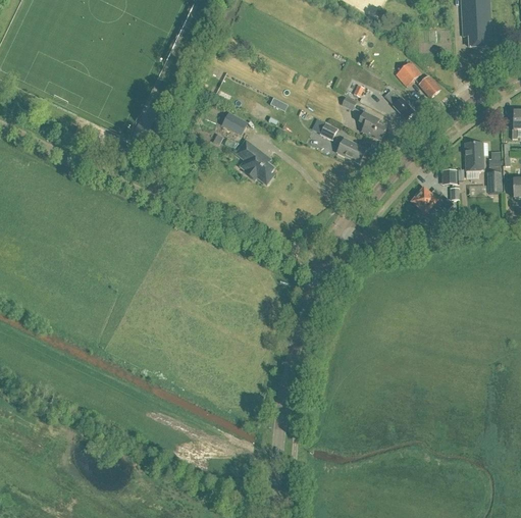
[(489,31),(490,31),(488,0),(460,0),(463,35),(468,35),(469,46),(487,46),(487,38),(489,37),(489,31)]
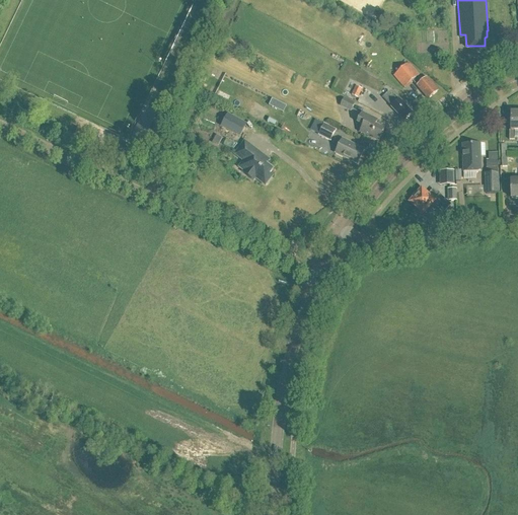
[(416,83),(427,96),(437,88),(426,75),(421,79),(417,74),(418,72),(408,60),(392,73),(403,85),(412,78),(416,83)]
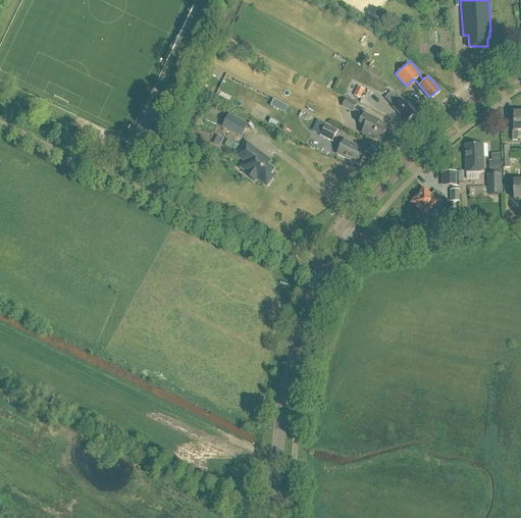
[(364,88),(359,86),(355,94),(360,97),(364,88)]
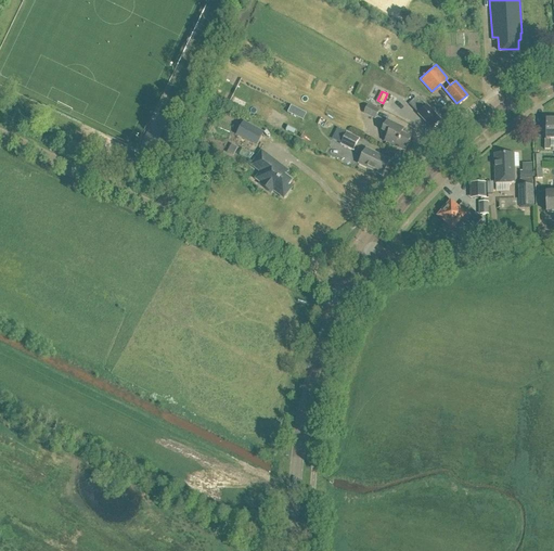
[(408,101),(417,112),(425,120),(426,119),(432,126),(440,118),(433,111),(433,110),(426,103),(425,105),(415,94),(408,101)]
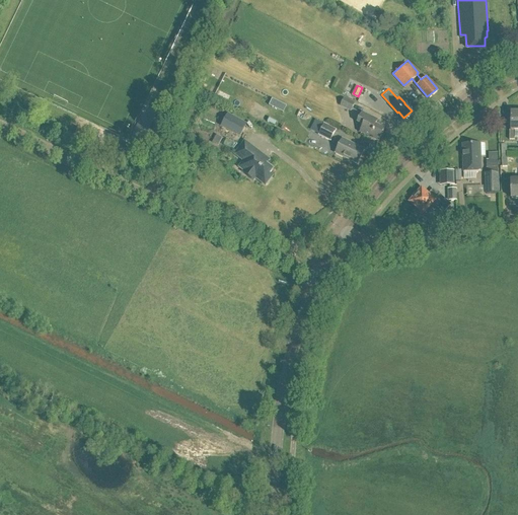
[(355,101),(343,95),(339,103),(351,109),(355,101)]
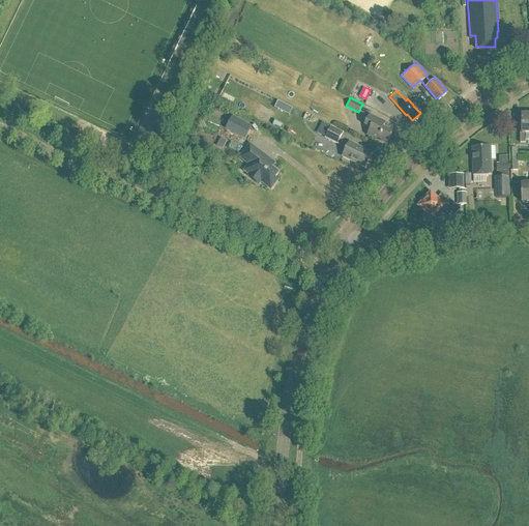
[(520,130),(520,140),(525,140),(525,130),(528,130),(528,111),(521,112),(521,130),(520,130)]
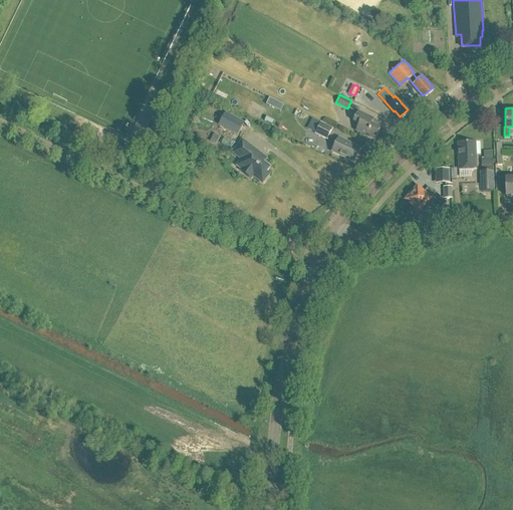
[(222,108),(215,121),(235,132),(242,118),(222,108)]
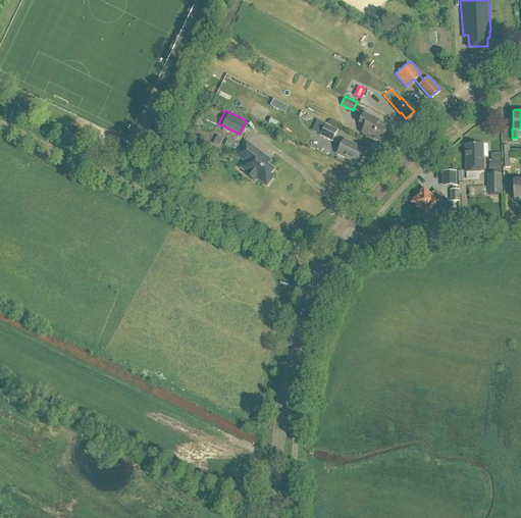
[(364,123),(361,131),(379,140),(385,127),(376,122),(378,118),(363,111),(359,121),(364,123)]
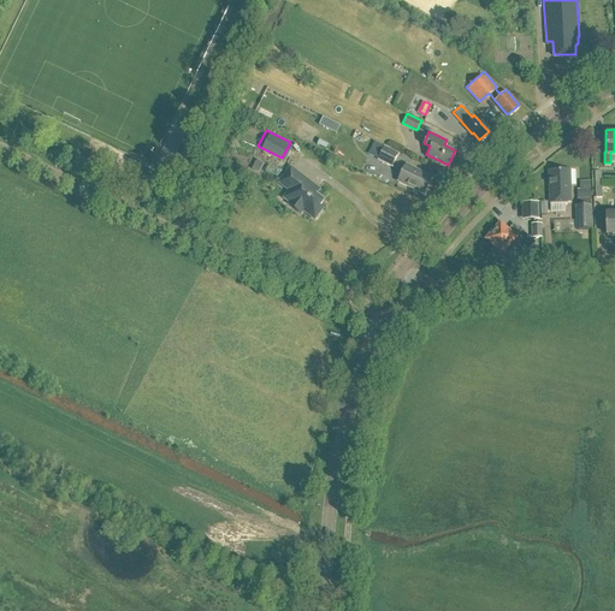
[(384,144),(378,156),(391,164),(397,150),(384,144)]
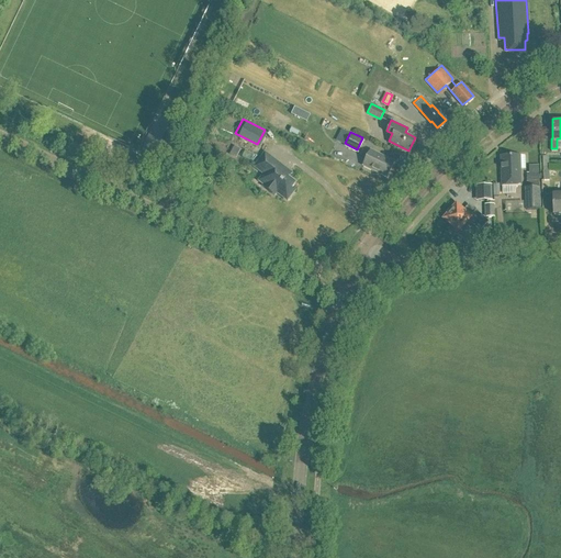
[(83,137),(78,148),(96,156),(101,145),(83,137)]
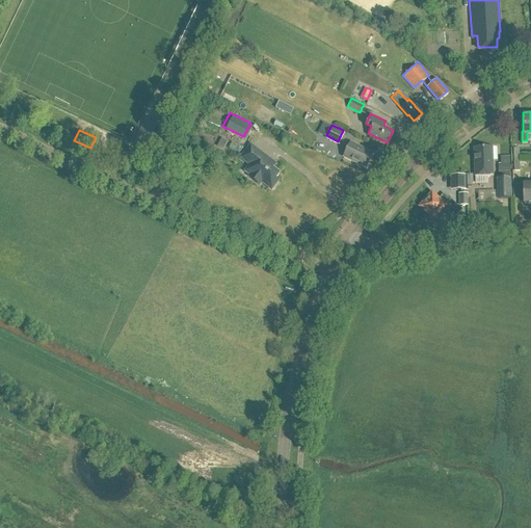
[(221,147),(227,138),(219,134),(215,142),(221,147)]
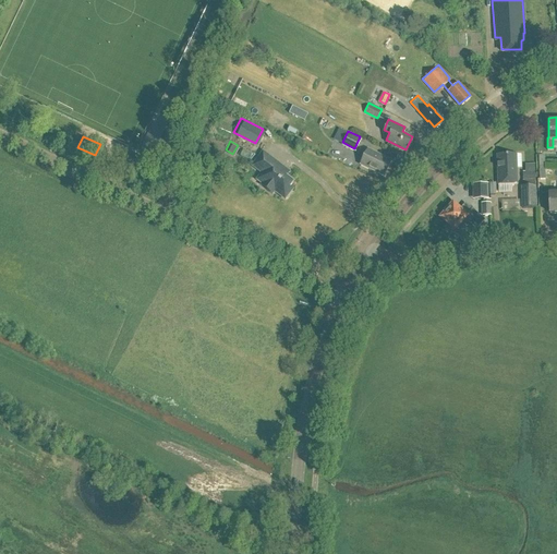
[(249,156),(251,149),(240,145),(238,153),(249,156)]
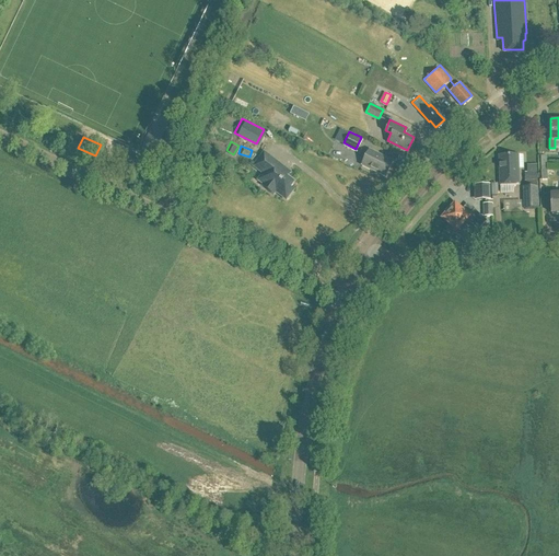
[(369,148),(361,162),(385,174),(392,159),(369,148)]
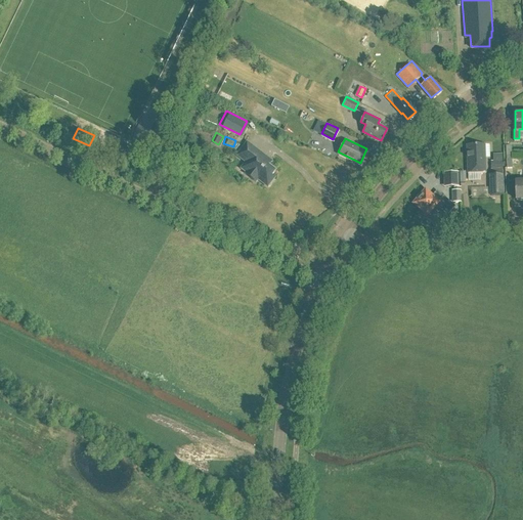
[(246,140),(236,153),(246,160),(241,166),(246,170),(245,171),(255,179),(257,177),(267,184),(273,175),(271,173),(274,169),(268,164),(271,159),(259,150),(246,141),(247,140),(246,140)]
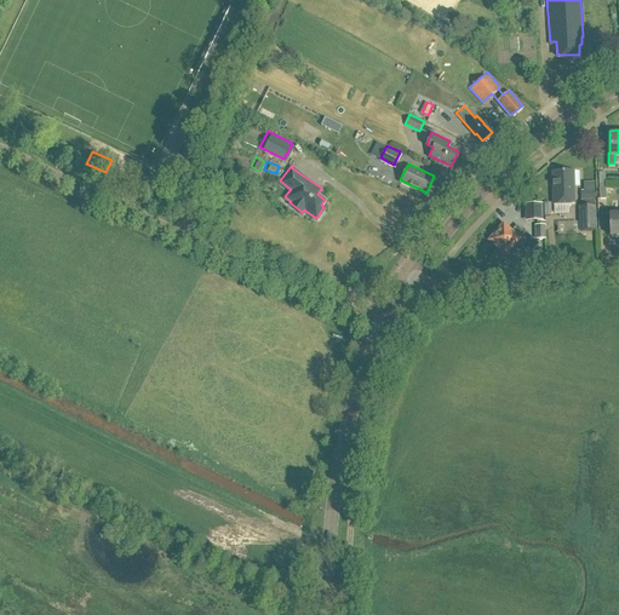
[(579,168),(552,170),(554,203),(574,202),(574,183),(579,183),(579,168)]
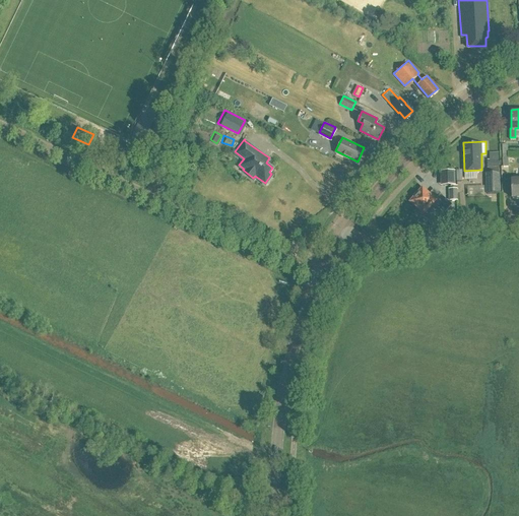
[(160,157),(154,170),(160,173),(167,159),(160,157)]
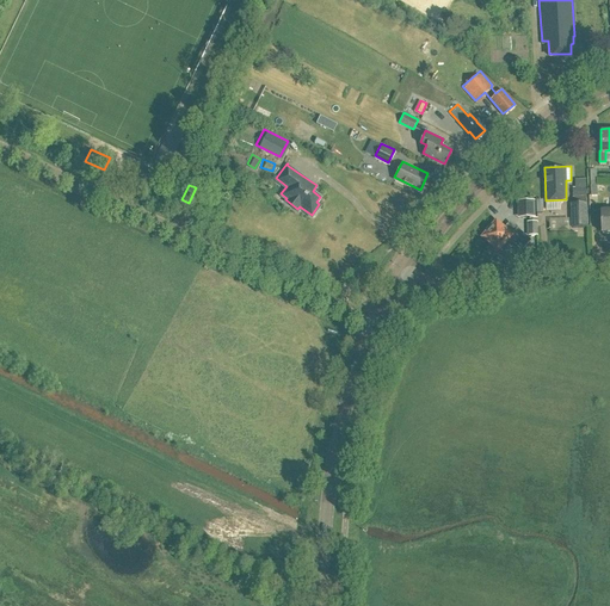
[(570,201),(571,226),(586,226),(586,201),(585,195),(572,195),(572,201),(570,201)]
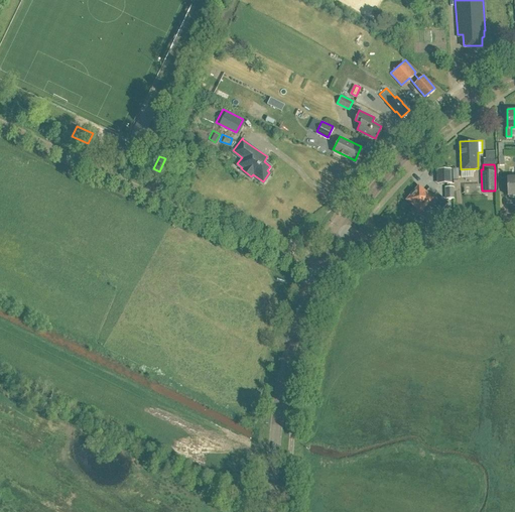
[(436,167),(436,176),(451,175),(451,167),(436,167)]
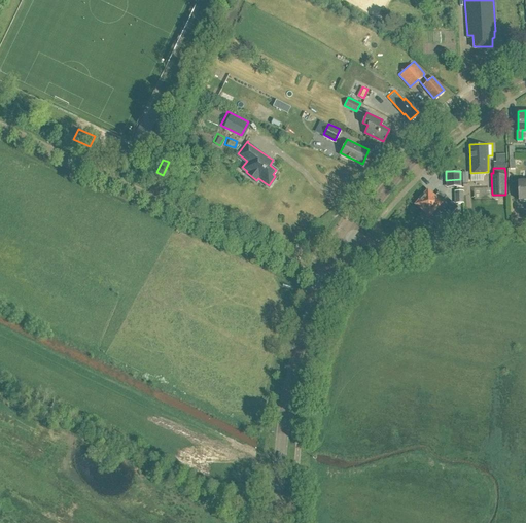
[(471,197),(487,196),(487,185),(471,186),(471,197)]
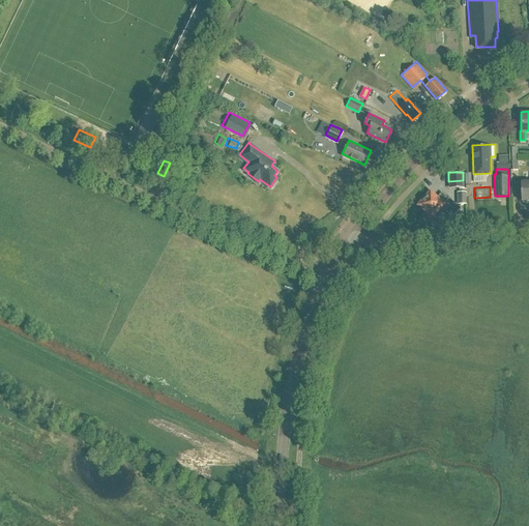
[(430,190),(417,203),(431,215),(440,206),(450,216),(459,206),(448,197),(443,202),(430,190)]
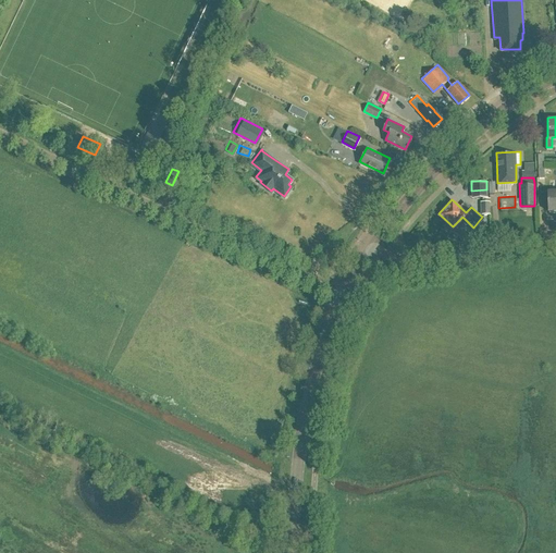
[(489,200),(480,200),(480,212),(489,211),(489,200)]
